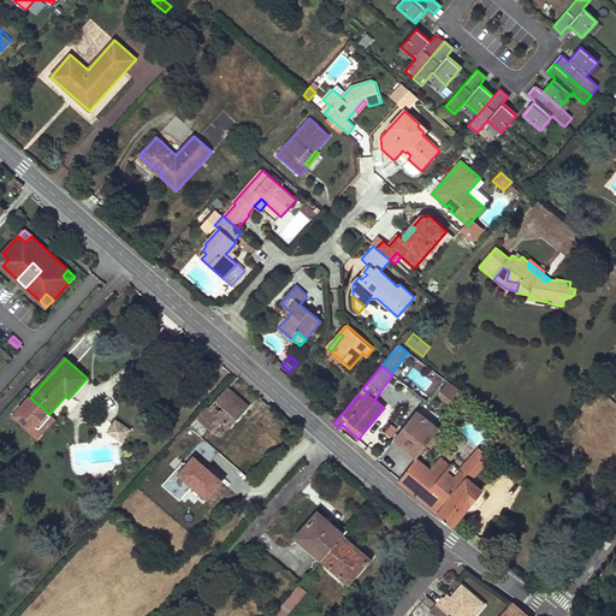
[(201,416),(211,425),(218,418),(230,428),(249,407),(227,388),(201,416)]
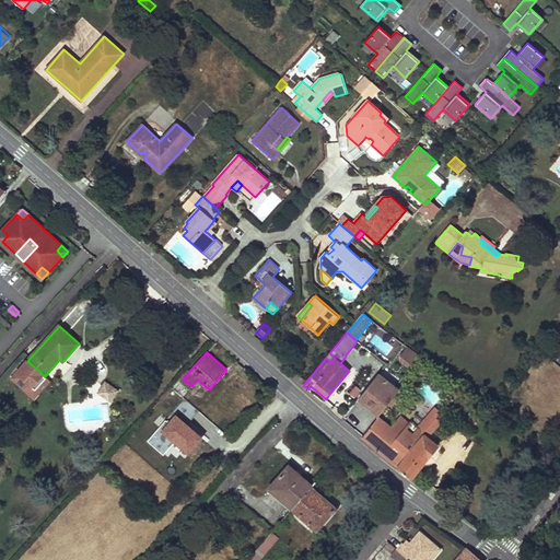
[(409,370),(417,360),(412,357),(405,366),(409,370)]
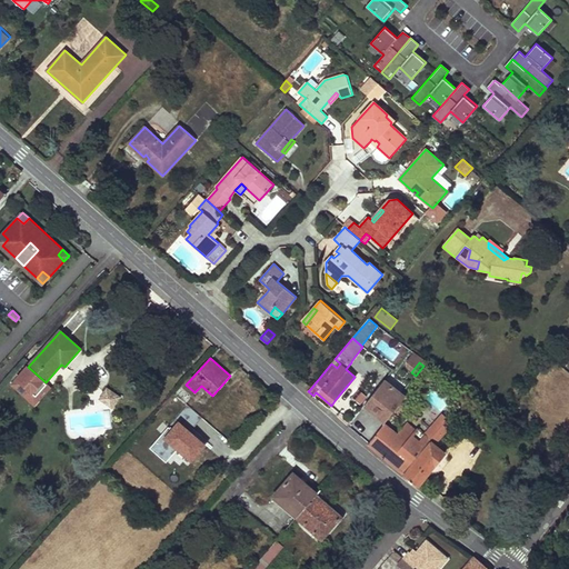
[(23,372),(41,387),(46,382),(28,367),(23,372)]
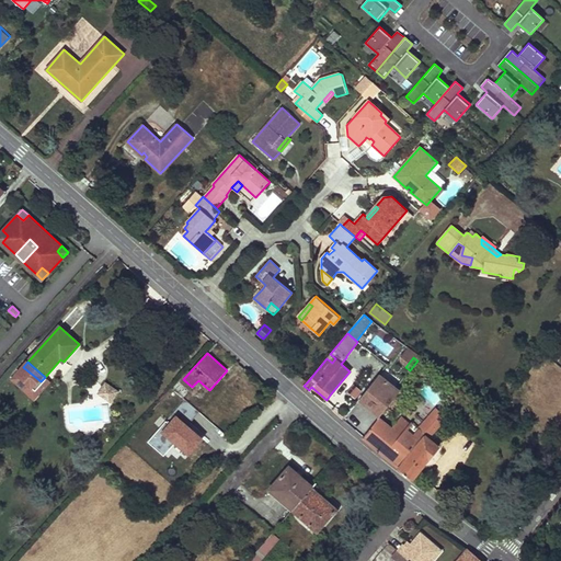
[(359,400),(373,410),(376,413),(396,389),(379,375),(359,400)]
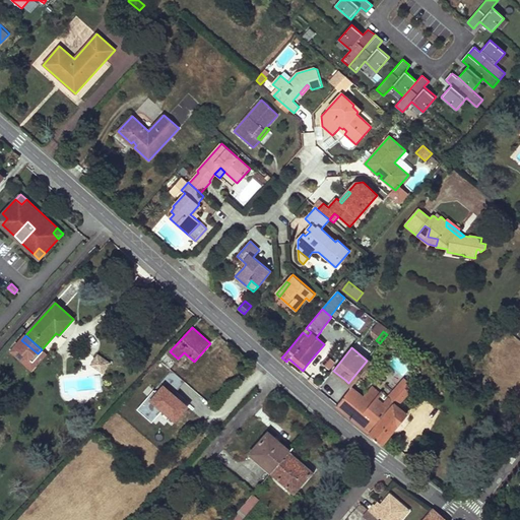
[(157,365),(165,372),(178,359),(170,351),(157,365)]
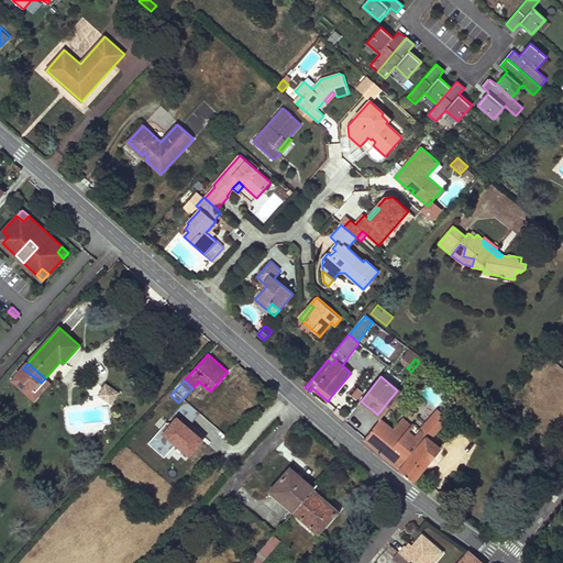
[(97,395),(107,401),(114,389),(106,383),(97,395)]
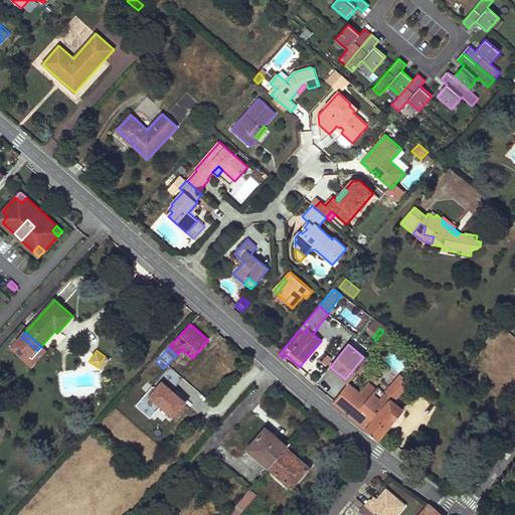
[(318,360),(327,366),(333,357),(324,351),(318,360)]
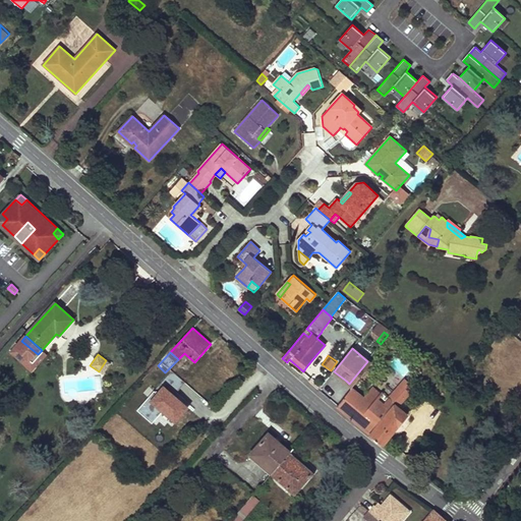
[(99,371),(103,374),(111,363),(106,360),(99,371)]
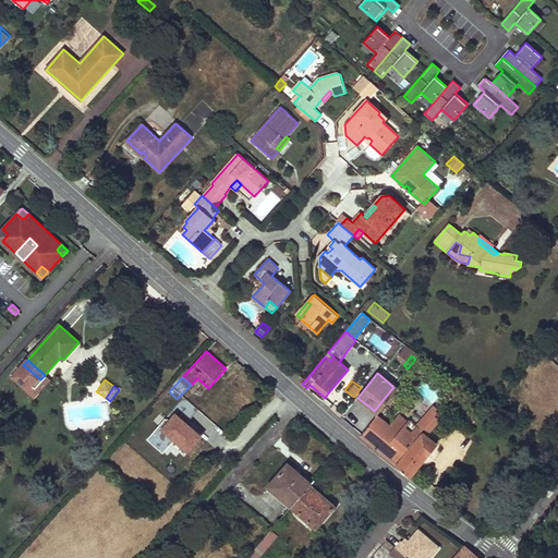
[(378,414),(397,389),(393,387),(374,411),(378,413),(378,414)]
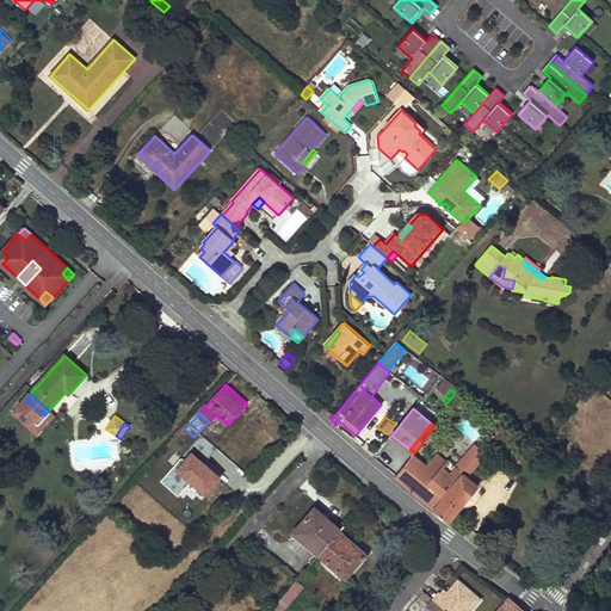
[(173,442),(181,450),(193,437),(185,429),(173,442)]
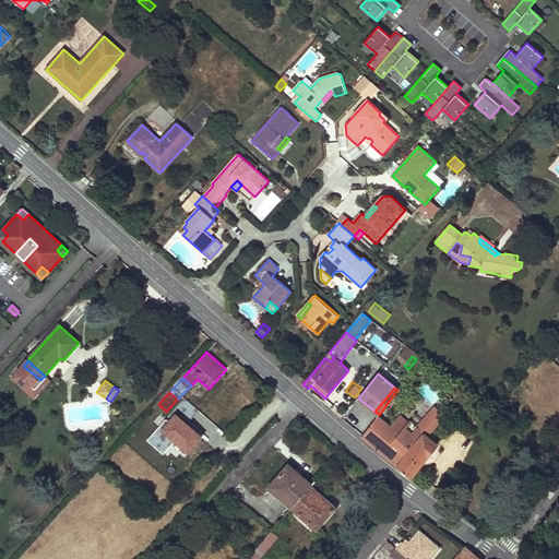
[(358,399),(356,402),(368,412),(371,408),(358,399)]
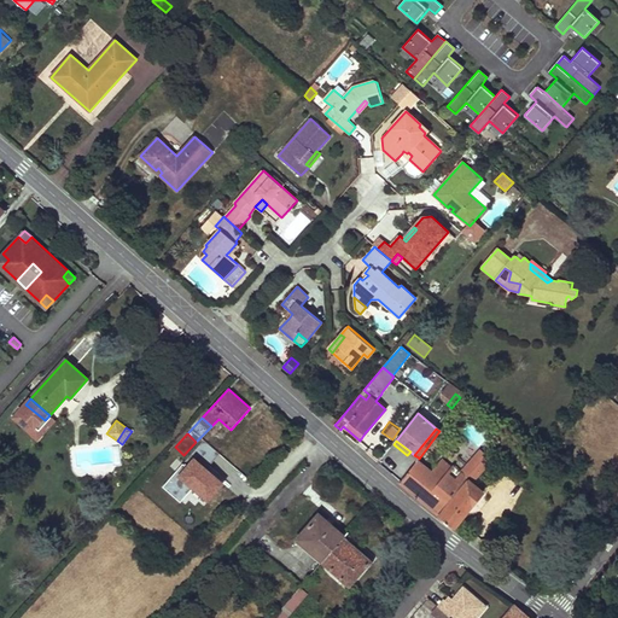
[(196,442),(184,455),(196,466),(208,453),(196,442)]
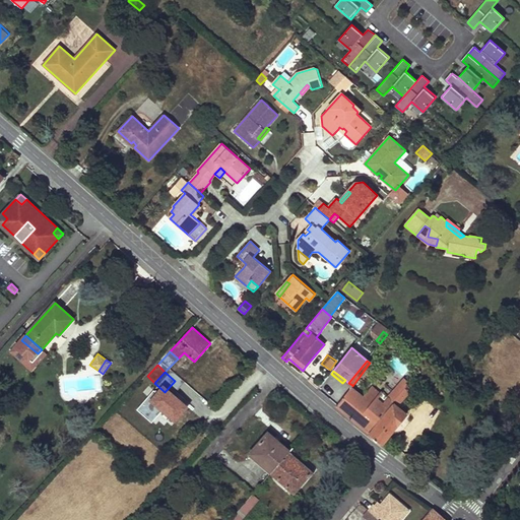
[(405,378),(388,398),(397,405),(414,387),(405,378)]
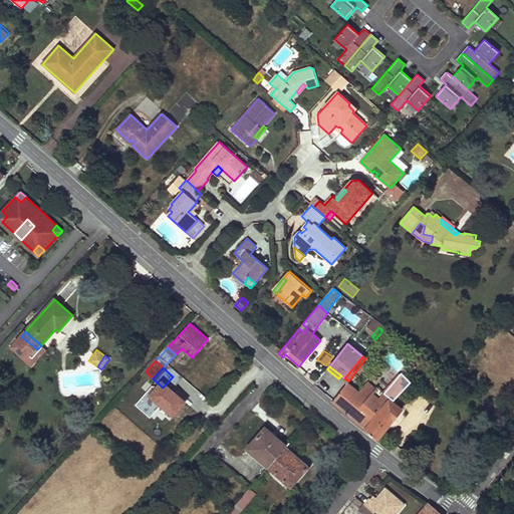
[(308,374),(305,377),(314,384),(318,380),(314,377),(313,379),(308,374)]
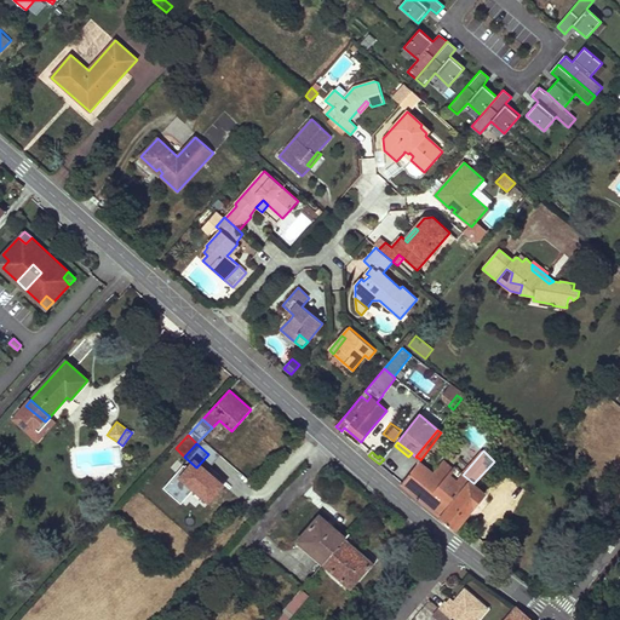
[(408,457),(400,468),(408,475),(420,459),(415,457),(412,453),(408,457)]
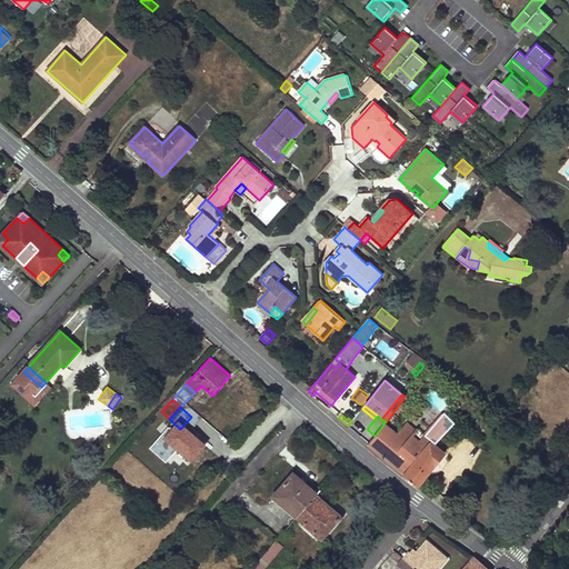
[(383,425),(369,443),(419,486),(445,452),(435,443),(425,436),(416,429),(415,430),(407,423),(397,435),(383,425)]
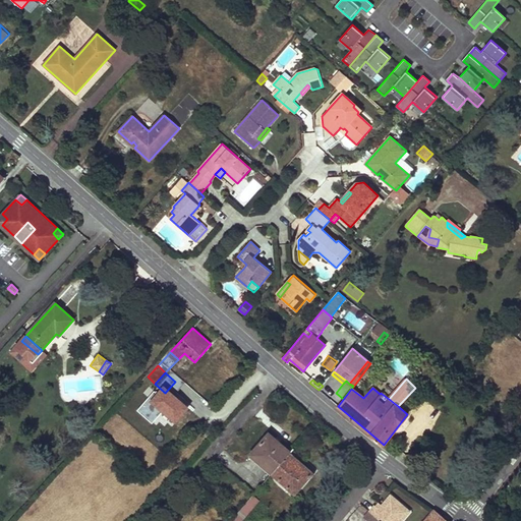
[(251,455),(273,473),(289,454),(279,446),(281,444),(276,439),(274,441),(268,436),(251,455)]
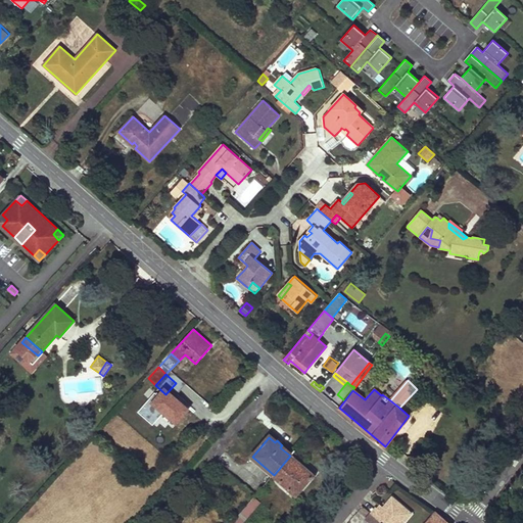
[(280,447),(290,456),(292,454),(282,445),(280,447)]
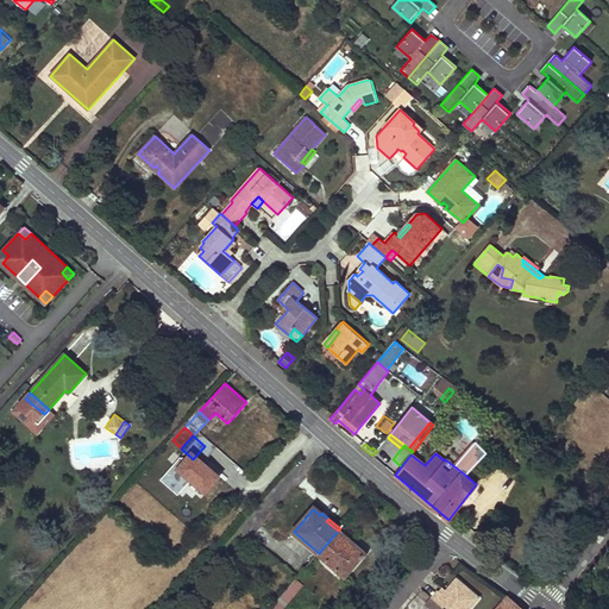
[(319,553),(345,577),(365,554),(338,531),(319,553)]
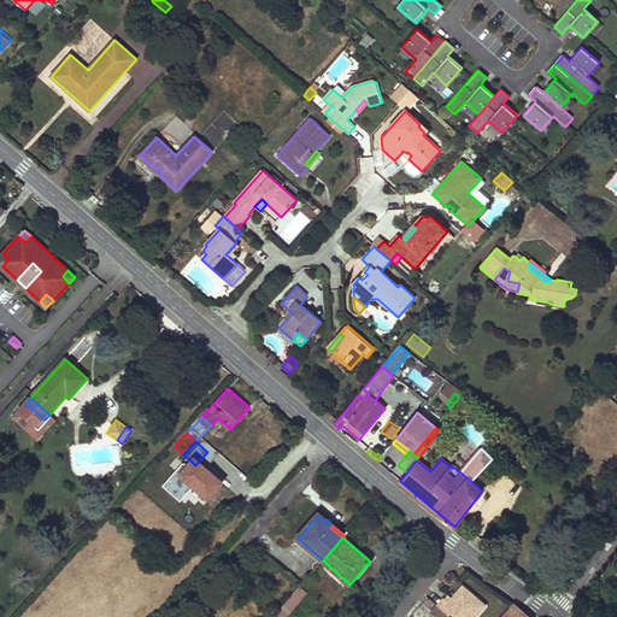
[(286,603),(294,609),(307,593),(300,586),(286,603)]
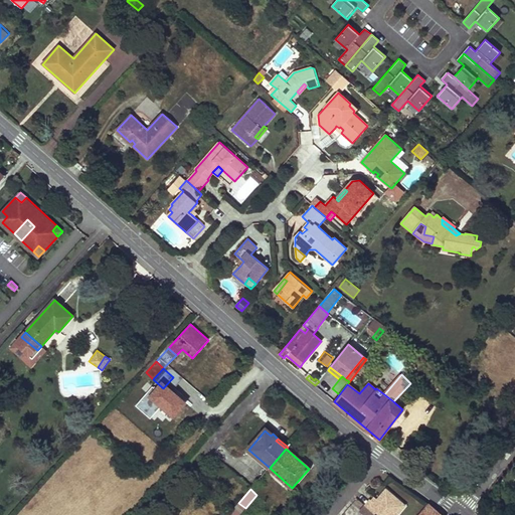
[(397,514),(405,506),(386,490),(378,500),(375,504),(371,501),(371,500),(365,506),(375,514),(397,514)]
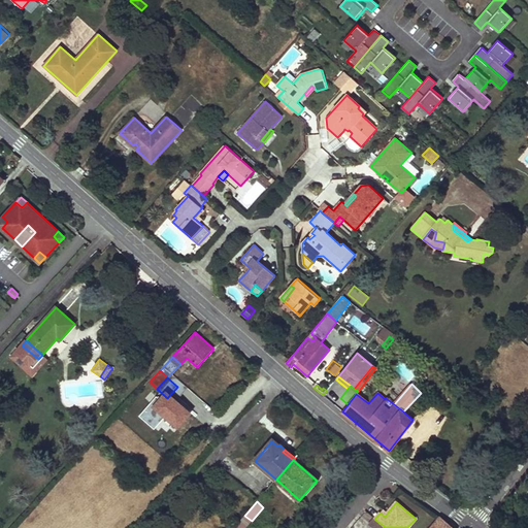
[(235,527),(244,527),(252,521),(244,516),(235,527)]
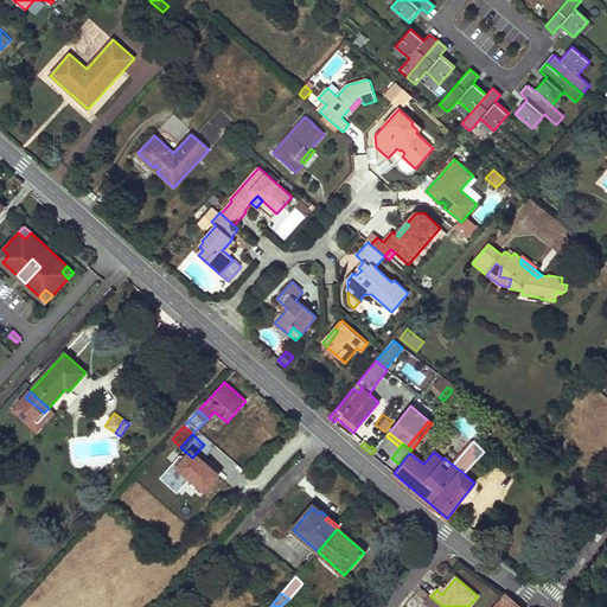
[(493,606),(522,606),(505,593),(493,606)]
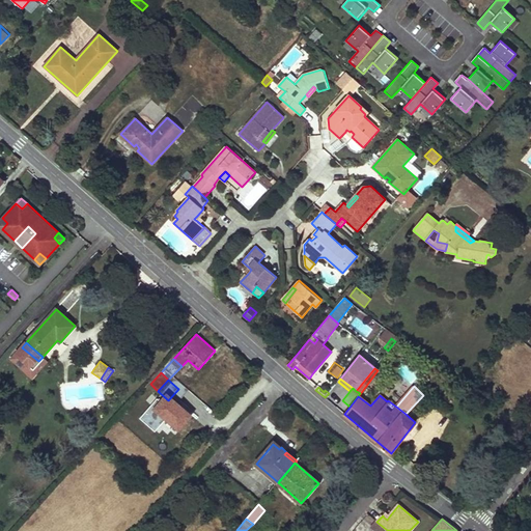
[(387,530),(376,522),(371,528),(374,530),(387,530)]
